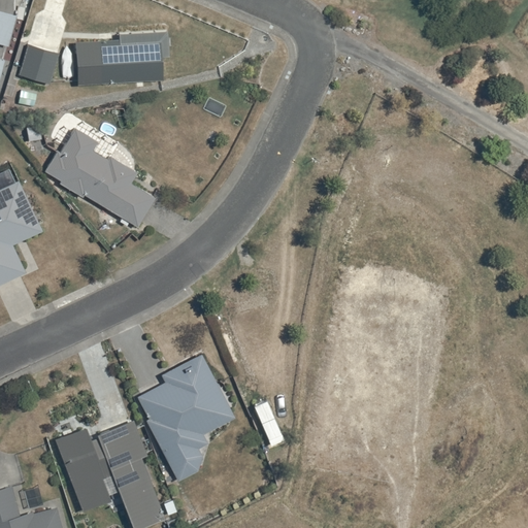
[(0,10),(0,44),(9,47),(19,17),(0,10)]
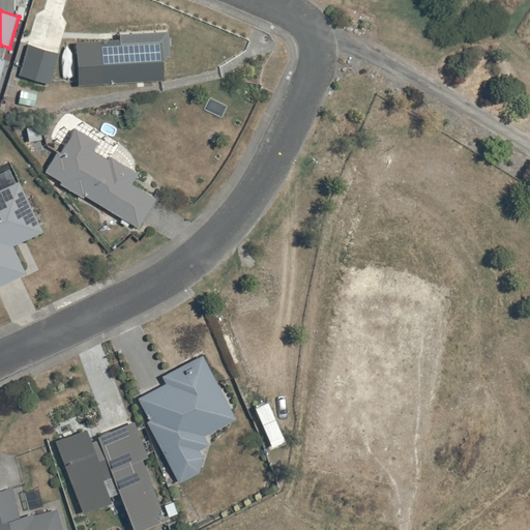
[(75,41),(78,85),(163,81),(162,56),(170,56),(168,30),(118,33),(119,39),(75,41)]
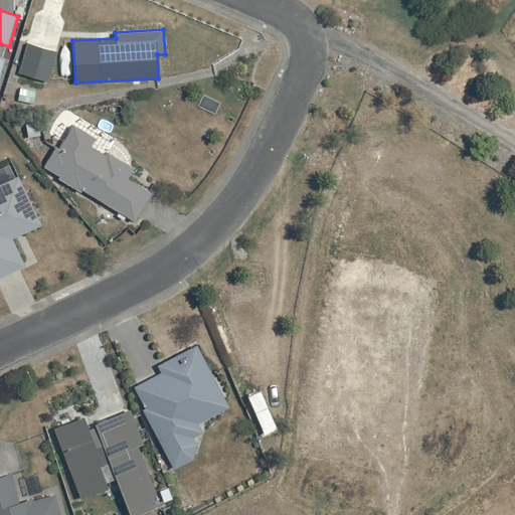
[(57,51),(27,42),(18,72),(48,81),(57,51)]
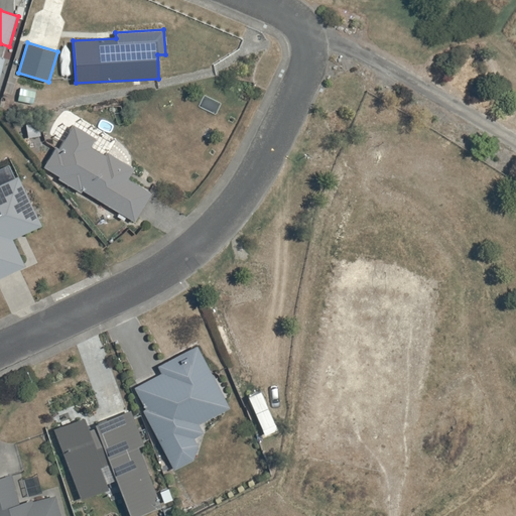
[(33,104),(36,91),(20,88),(18,101),(33,104)]
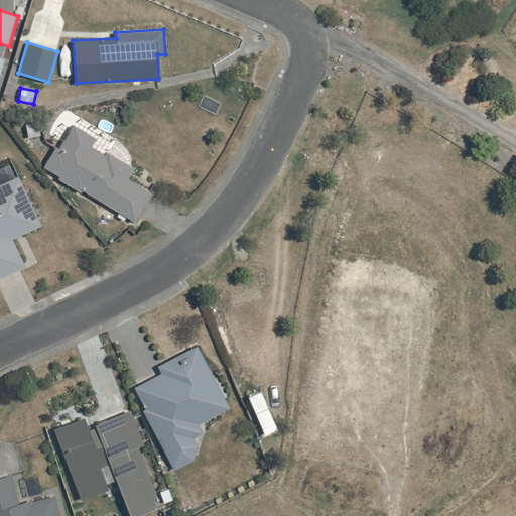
[(40,136),(37,122),(25,124),(28,138),(40,136)]
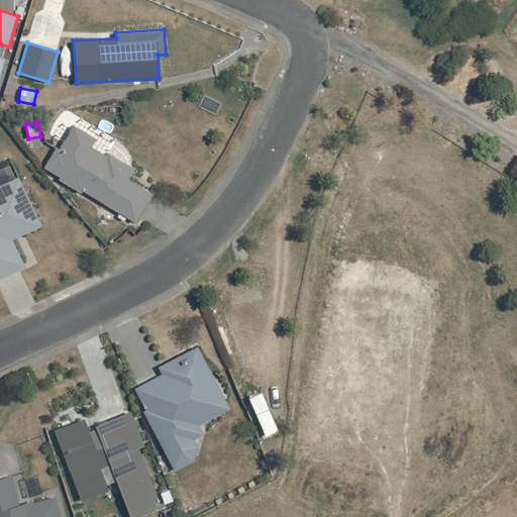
[(58,179),(81,193),(82,191),(134,222),(151,193),(127,179),(133,169),(107,152),(105,156),(90,146),(95,138),(73,125),(59,148),(56,147),(43,168),(59,177),(58,179)]
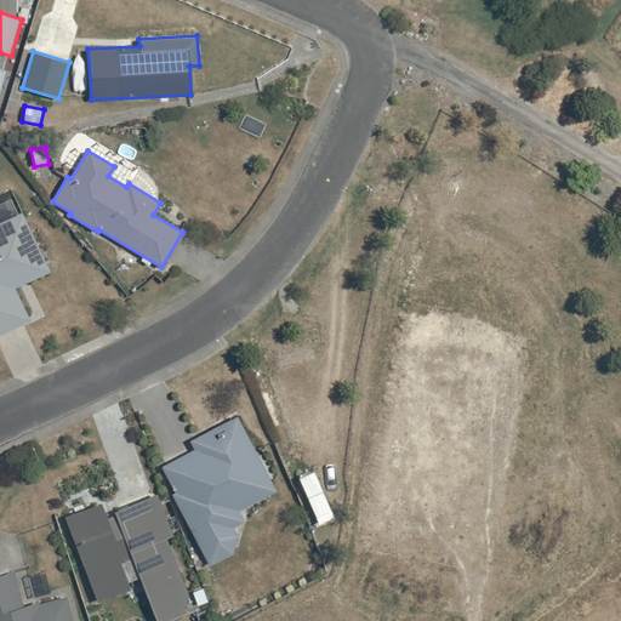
[(0,334),(30,319),(15,286),(50,269),(22,210),(0,220),(0,334)]
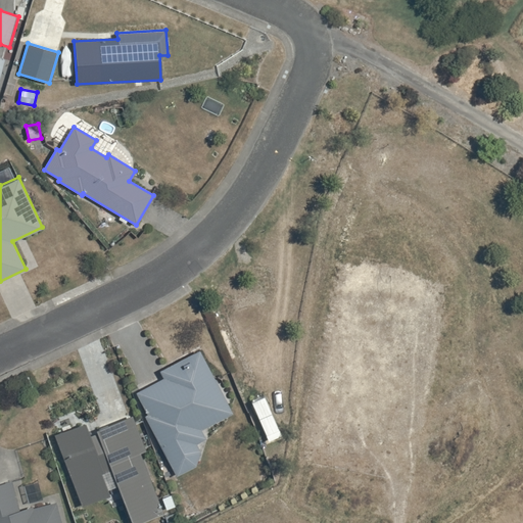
[(146,413),(144,415),(176,475),(196,465),(200,449),(196,442),(205,437),(201,429),(234,412),(199,348),(159,370),(162,376),(135,391),(146,413)]
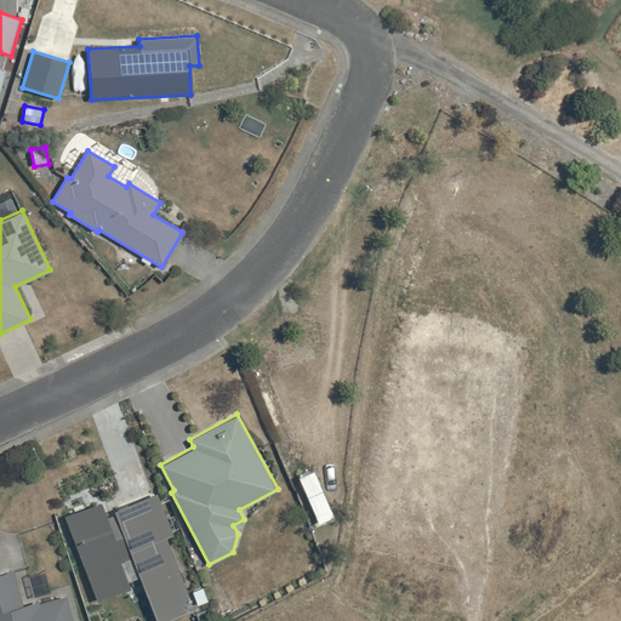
[(172,533),(157,491),(114,508),(115,512),(107,516),(100,500),(64,514),(97,598),(130,586),(127,580),(138,575),(155,620),(158,620),(194,608),(166,535),(172,533)]
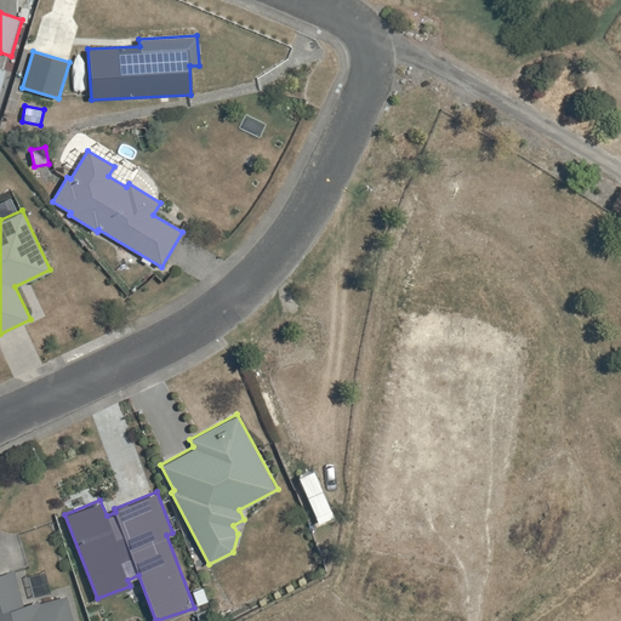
[(0,620),(73,620),(67,594),(39,602),(38,599),(23,604),(13,570),(0,573),(0,620)]
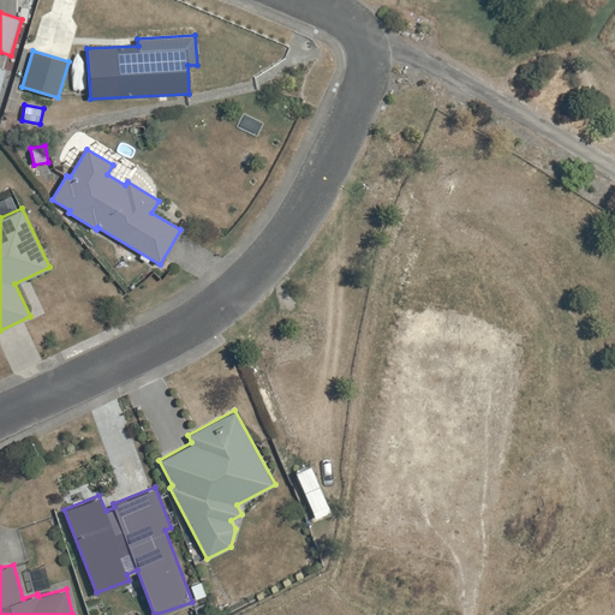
[(206,602),(193,607),(197,614),(206,614),(210,614),(206,602)]
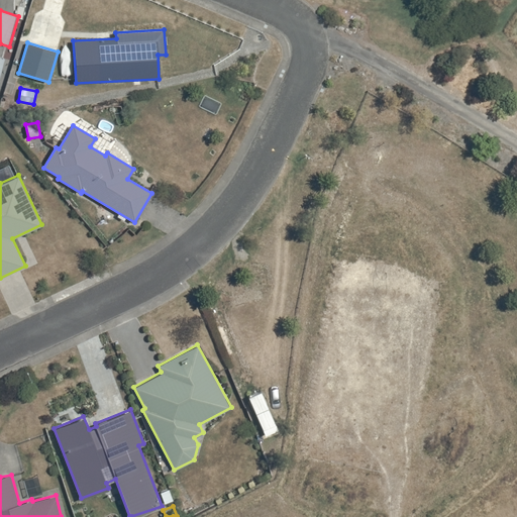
All buildings are outlined.
